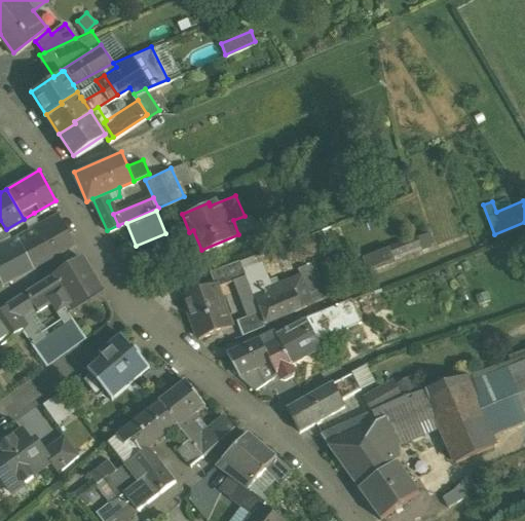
[(59,213),(0,243),(0,281),(73,240),(59,213)]
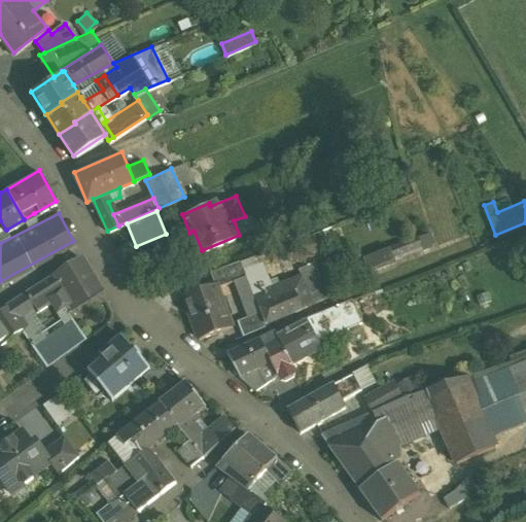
[(34,213),(24,219),(27,223),(36,218),(34,213)]
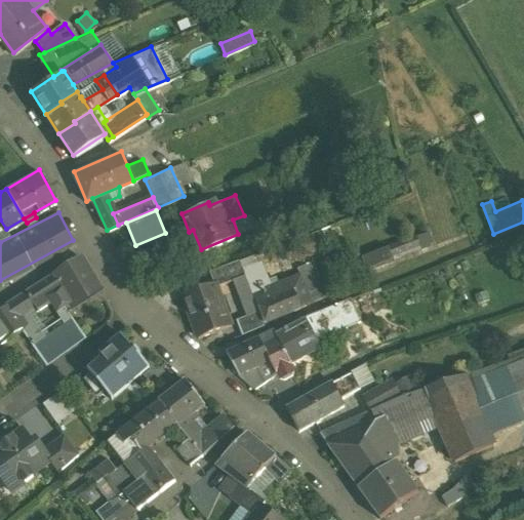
[(387,246),(361,255),(365,268),(392,258),(387,246)]
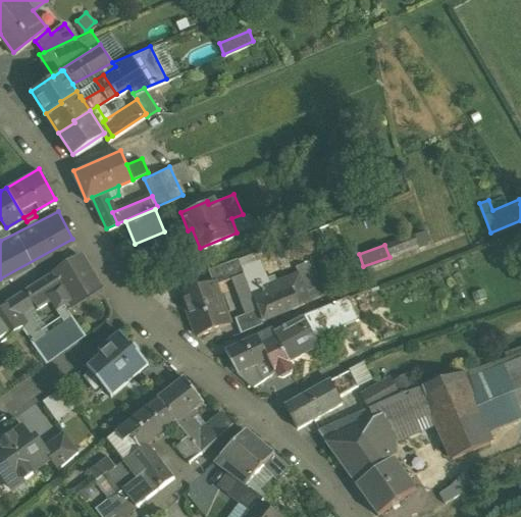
[(80,254),(57,269),(71,296),(97,281),(80,254)]
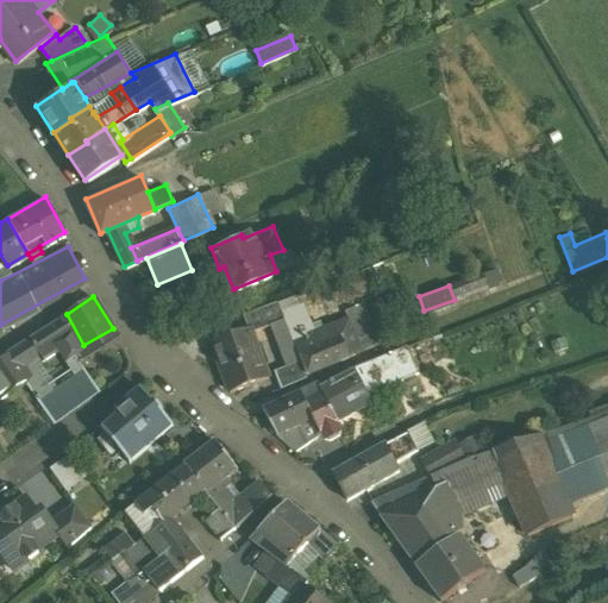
[(240,312),(246,325),(249,331),(283,316),(276,297),(240,312)]
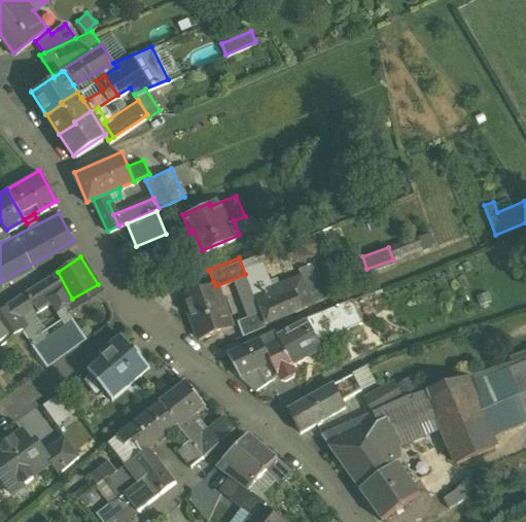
[(311,262),(296,267),(299,274),(306,291),(320,286),(311,262)]
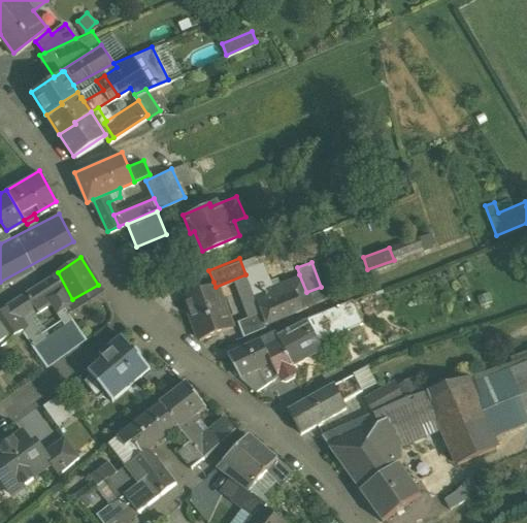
[(245,271),(255,295),(273,288),(263,264),(245,271)]
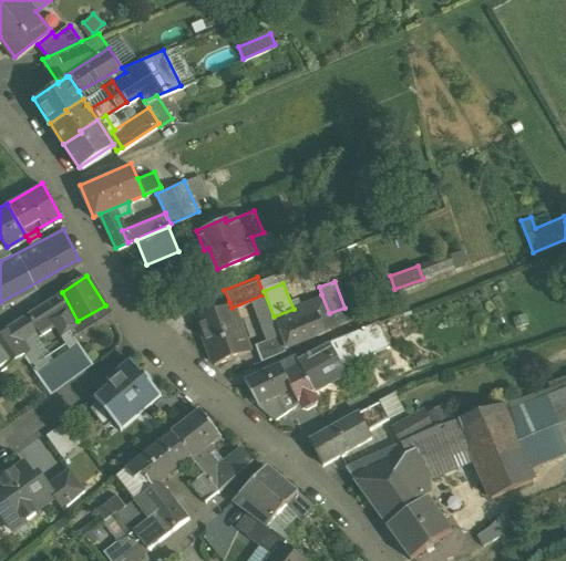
[(70,325),(78,321),(62,292),(7,328),(8,329),(17,342),(63,312),(70,325)]
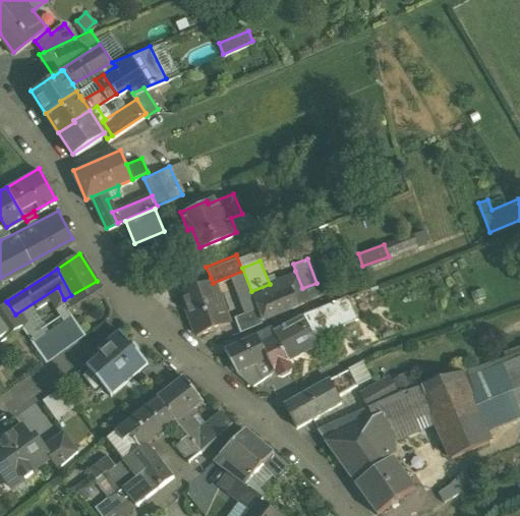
[(256,305),(242,271),(229,277),(242,310),(256,305)]
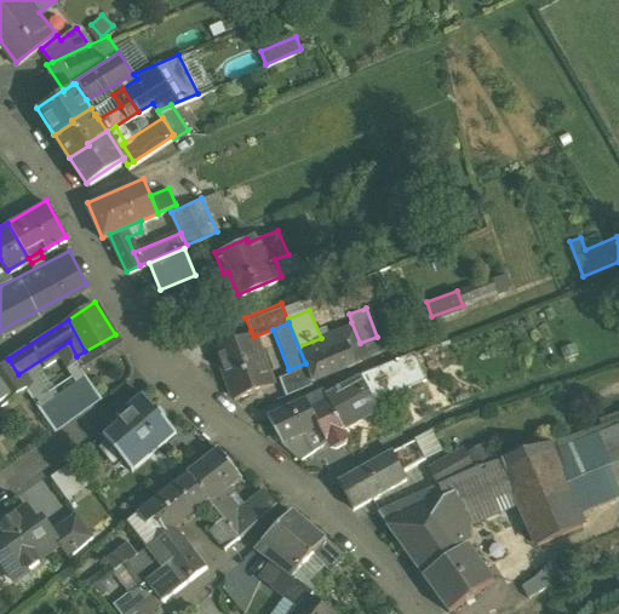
[(360,343),(351,322),(327,333),(328,336),(340,367),(360,360),(364,350),(360,343)]
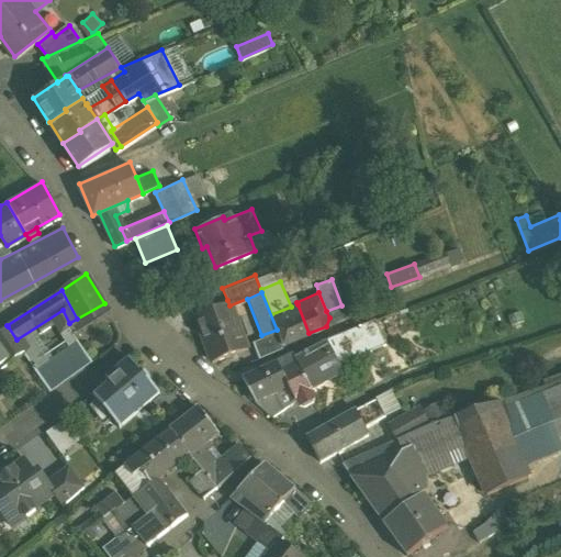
[(245,346),(229,305),(227,300),(194,313),(212,359),(245,346)]
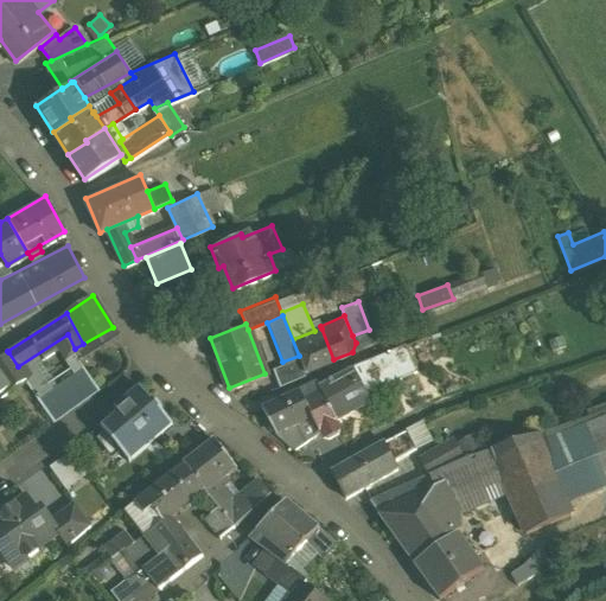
[(314,331),(293,339),(306,370),(333,359),(321,328),(314,331)]
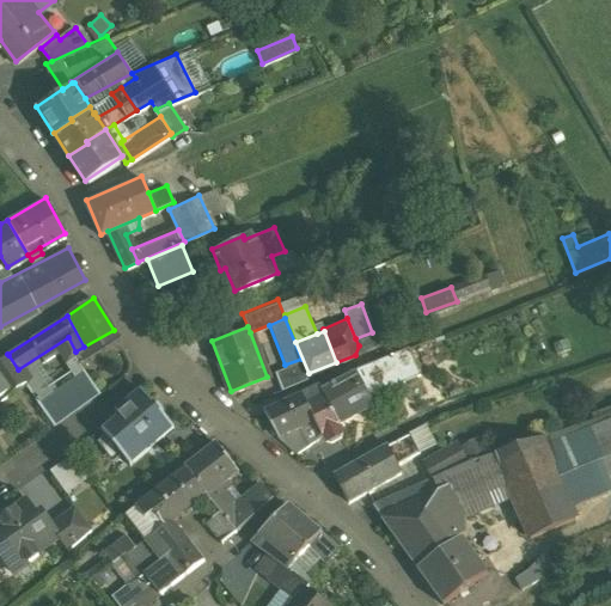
[(370,395),(420,372),(409,346),(355,367),(356,369),(370,395)]
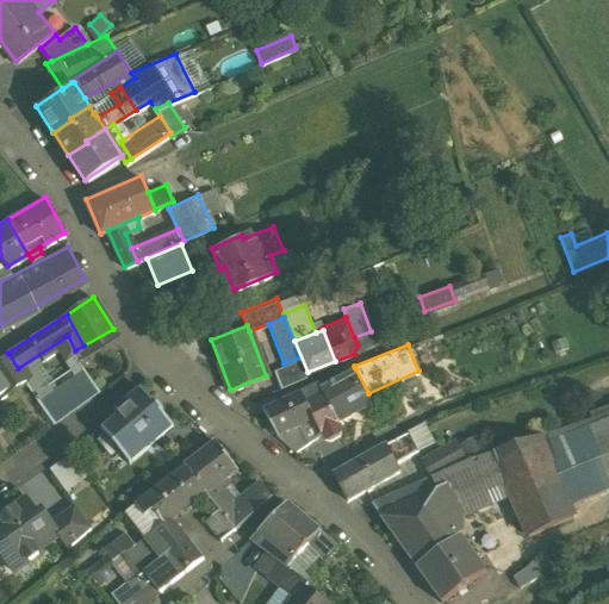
[(26,381),(18,368),(8,354),(0,359),(0,393),(2,397),(26,381)]
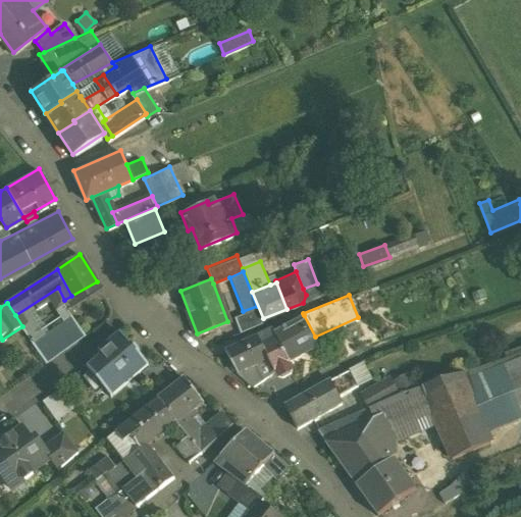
[(263,321),(257,306),(243,311),(233,315),(240,330),(263,321)]
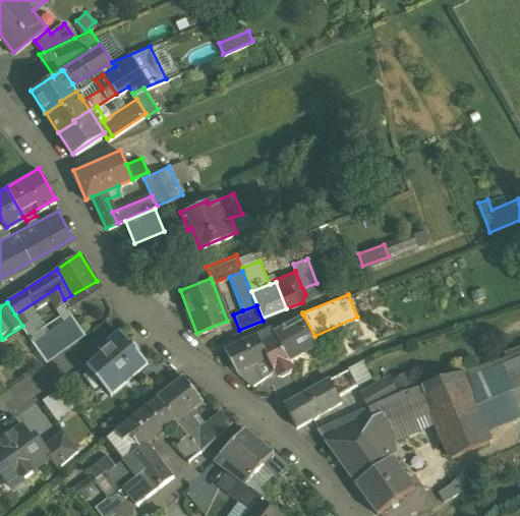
[(71,313),(33,340),(43,355),(46,359),(84,332),(71,313)]
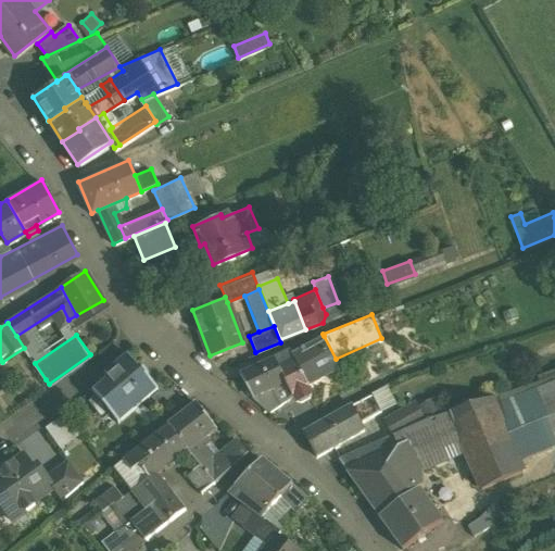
[(336,359),(324,336),(291,352),(306,382),(339,365),(336,359)]
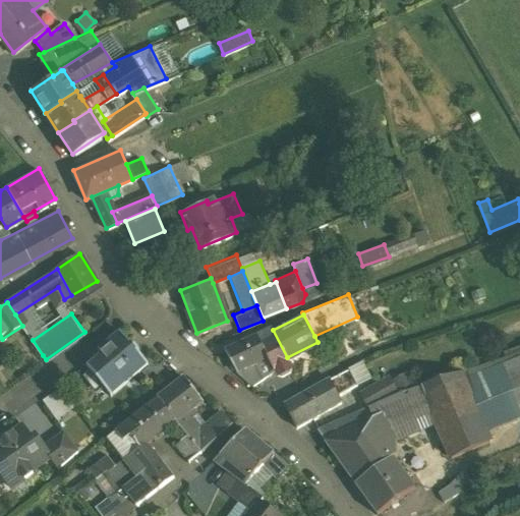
[(271,327),(226,348),(236,370),(254,361),(267,356),(273,370),(275,369),(277,373),(281,375),(289,370),(290,365),(288,362),(289,361),(287,357),(273,330),(271,327)]
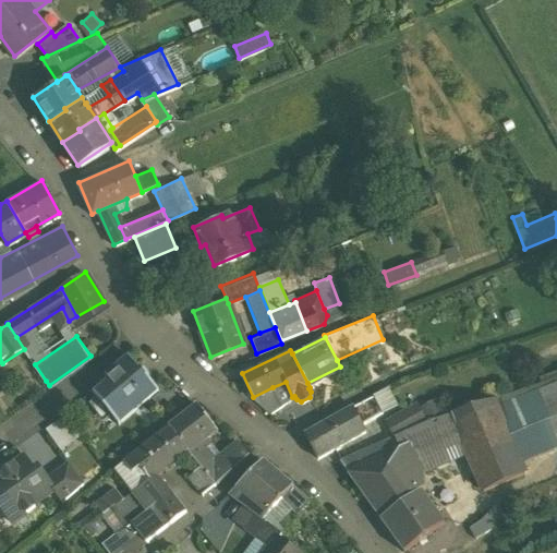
[(128,351),(104,372),(108,376),(92,389),(118,420),(157,387),(147,375),(148,374),(138,362),(137,363),(128,351)]
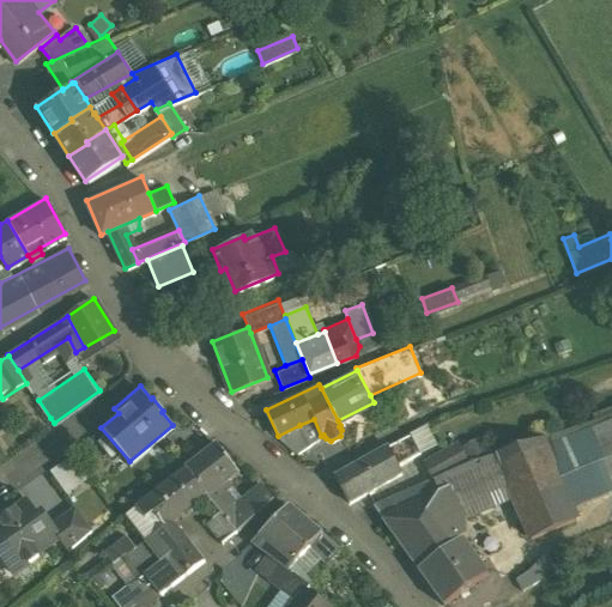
[(300,425),(278,436),(297,451),(321,436),(314,419),(300,425)]
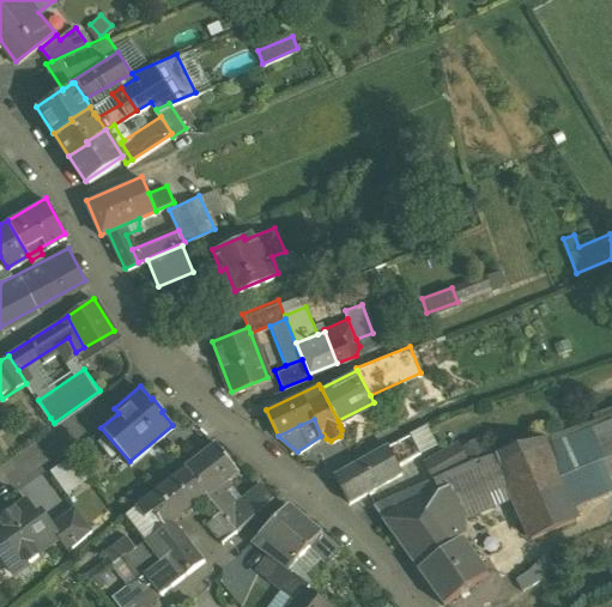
[(411,433),(386,447),(395,463),(420,450),(411,433)]
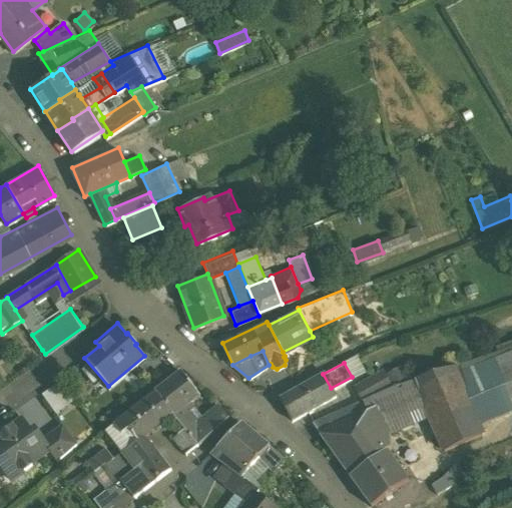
[(312,420),(352,475),(387,448),(385,429),(426,410),(442,449),(481,433),(454,364),(395,383),(368,395),(362,385),(346,393),(349,397),(339,402),(341,407),(312,420)]
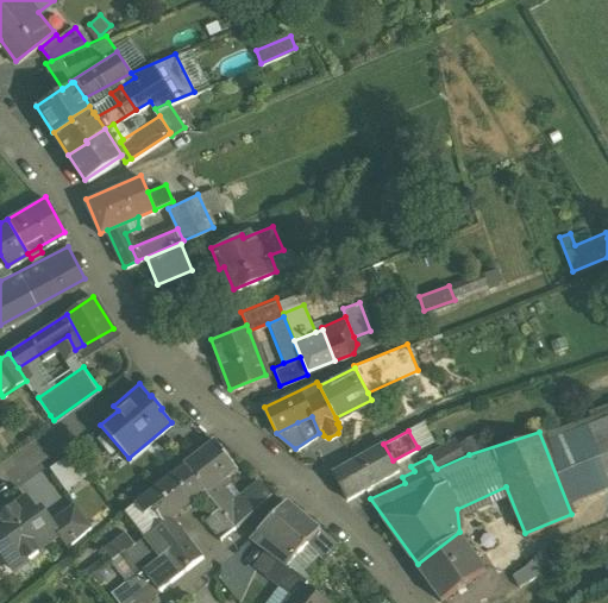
[(183,460),(185,464),(234,526),(270,494),(262,484),(244,498),(243,495),(237,500),(220,479),(237,468),(214,438),(183,460)]
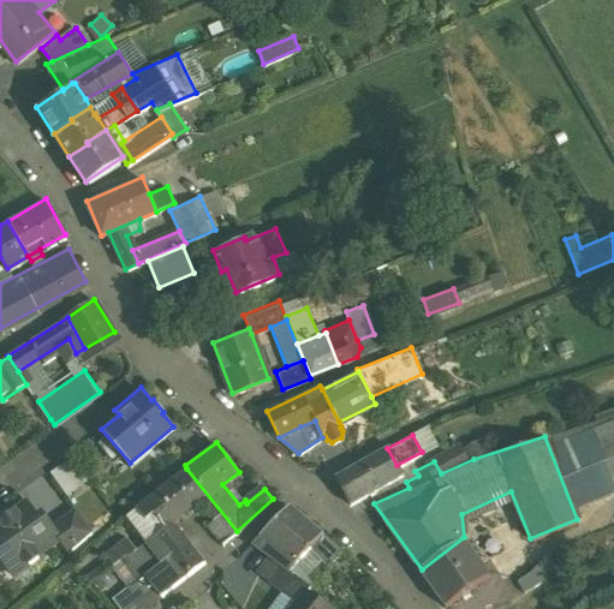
[(397,465),(387,448),(361,463),(374,488),(401,473),(397,465)]
